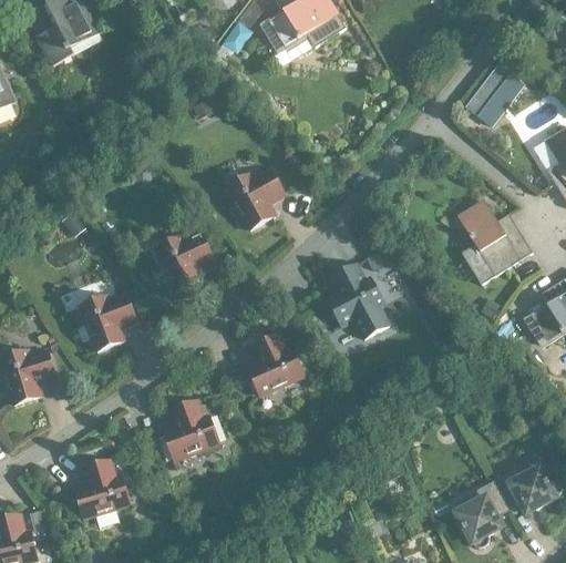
[(49,0),(44,2),(52,17),(55,14),(60,22),(37,34),(52,64),(70,55),(67,49),(99,33),(85,9),(82,10),(79,3),(82,1),(81,0),(49,0)]
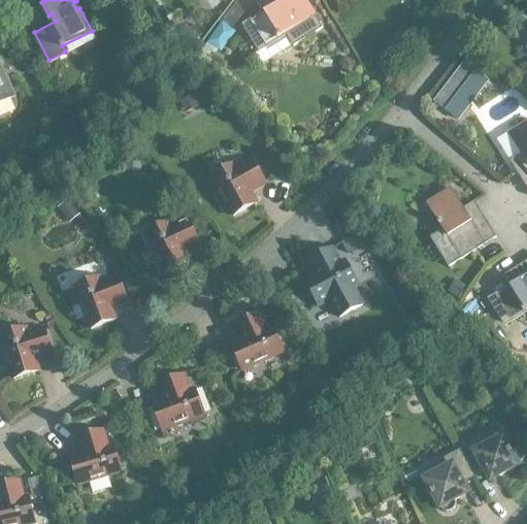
[(257,0),(263,10),(243,23),(259,46),(276,36),(281,34),(280,33),(284,31),(292,43),(322,25),(314,12),(315,12),(306,0),(257,0)]
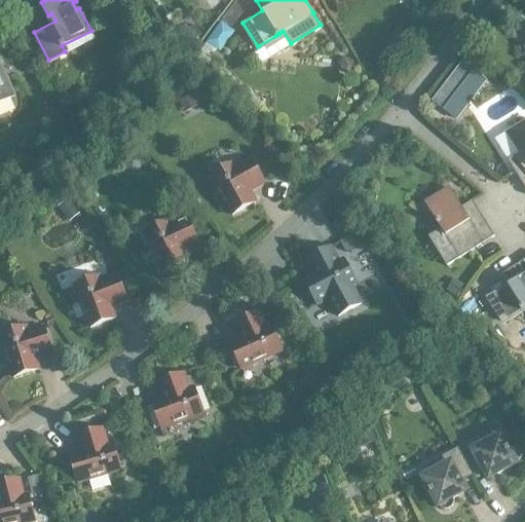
[(219,17),(204,38),(216,46),(220,45),(231,30),(230,26),(219,17)]
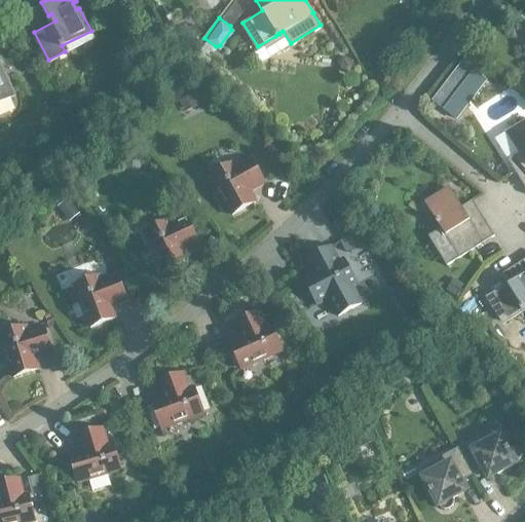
[(339,60),(340,64),(342,67),(346,70),(351,69),(353,65),(352,60),(350,57),(346,54),(342,56),(339,60)]
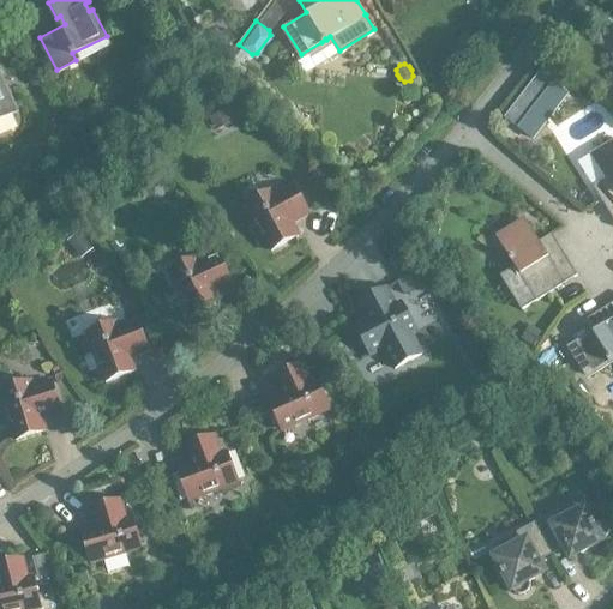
[(540,71),(511,109),(523,118),(517,126),(532,137),(566,92),(552,83),(553,82),(540,71)]
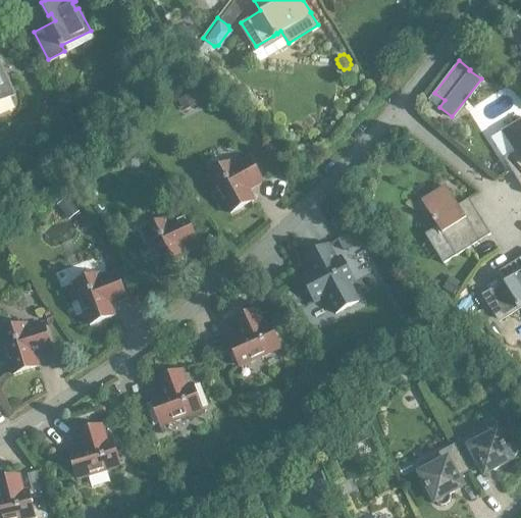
[(0,99),(13,93),(3,70),(0,71),(0,63),(0,99)]
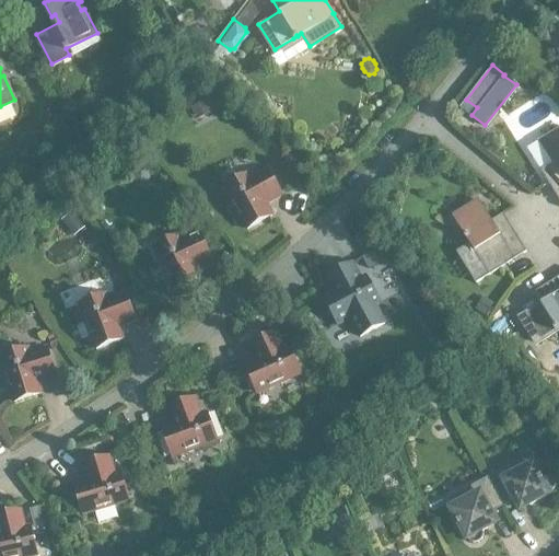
[(205,96),(190,104),(196,114),(210,106),(205,96)]
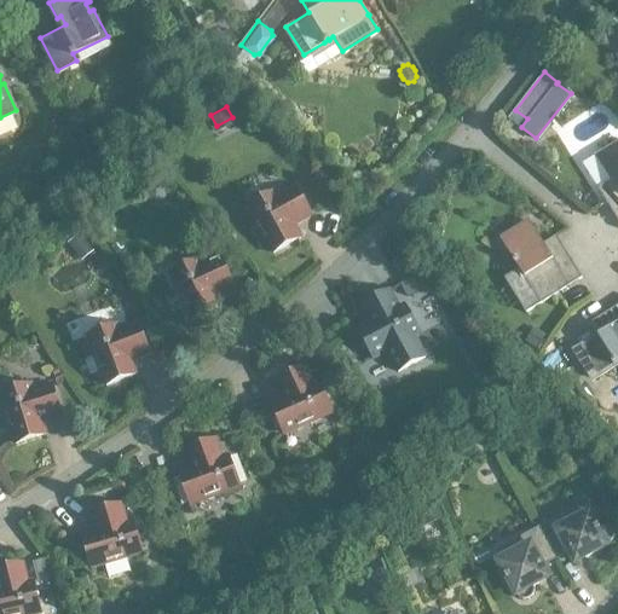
[(596,185),(606,200),(617,219),(617,139),(595,155),(610,178),(596,185)]
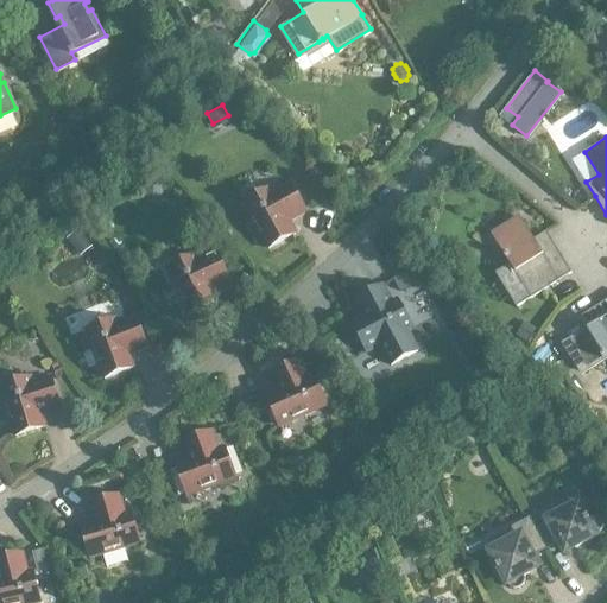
[(158,172),(136,189),(141,197),(164,181),(158,172)]
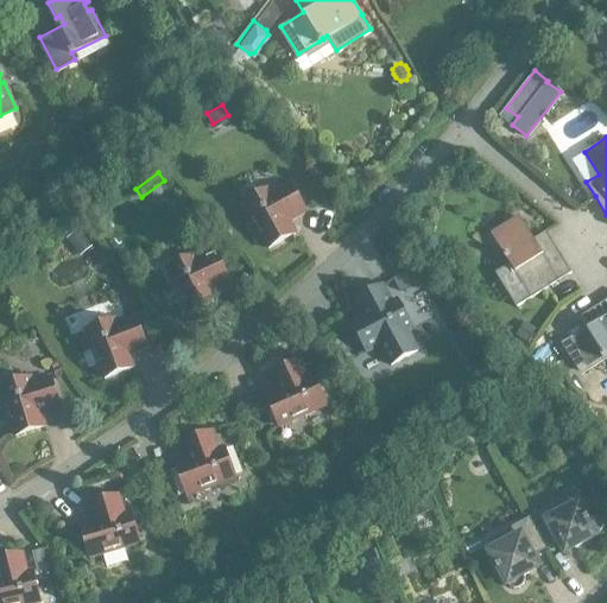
[(272,191),(269,185),(242,200),(267,246),(293,230),(286,217),(305,207),(290,181),(272,191)]
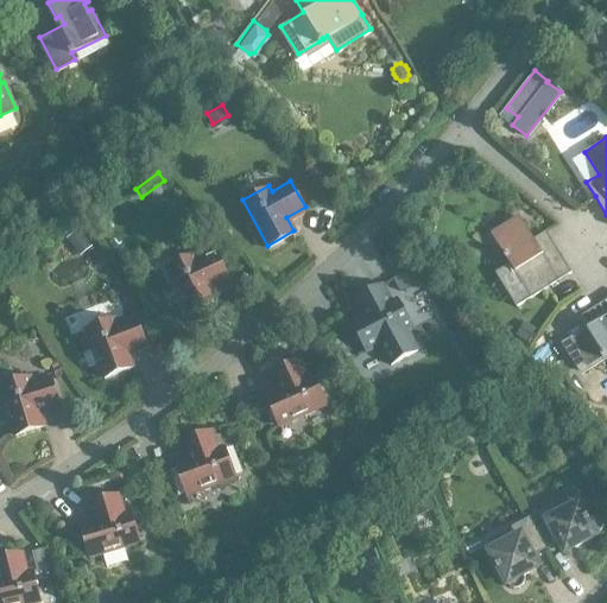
[(516,304),(570,270),(545,228),(532,236),(519,213),(489,230),(509,260),(494,270),(516,304)]
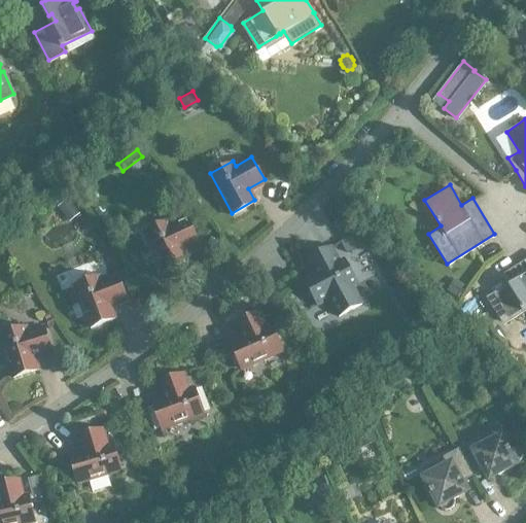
[(63,199),(57,204),(68,217),(74,212),(63,199)]
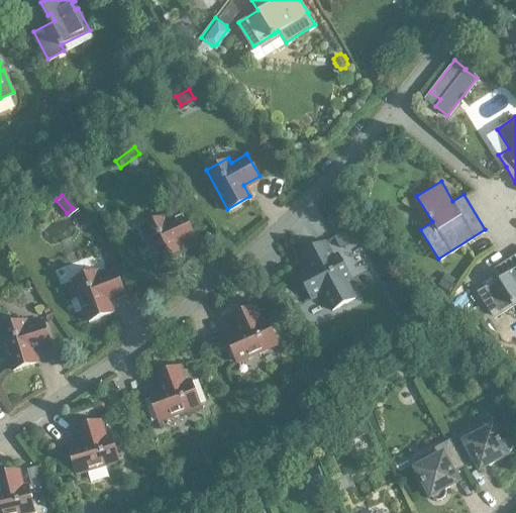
[(168,220),(165,214),(141,225),(161,266),(184,254),(178,243),(194,235),(184,212),(168,220)]
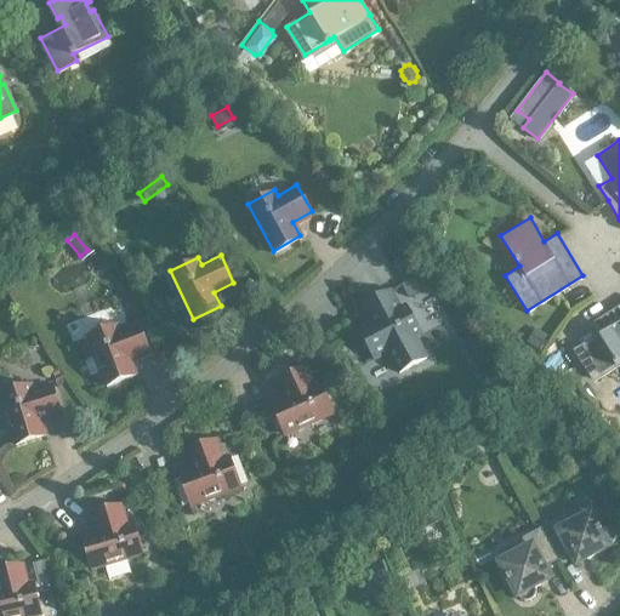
[(400,281),(407,294),(422,285),(415,273),(400,281)]
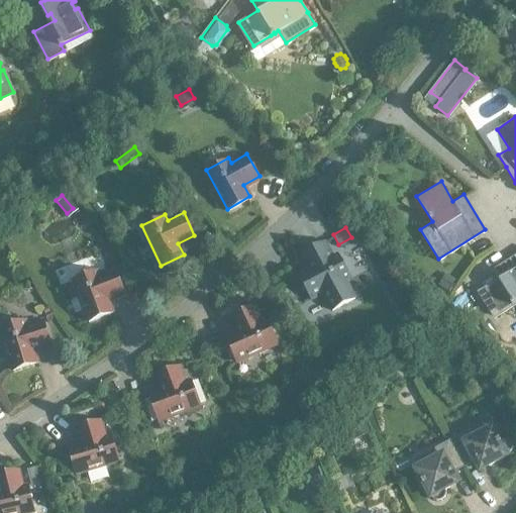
[(298,274),(310,296),(322,290),(331,308),(353,296),(344,278),(349,275),(337,252),(332,255),(323,239),(301,251),(310,268),(298,274)]
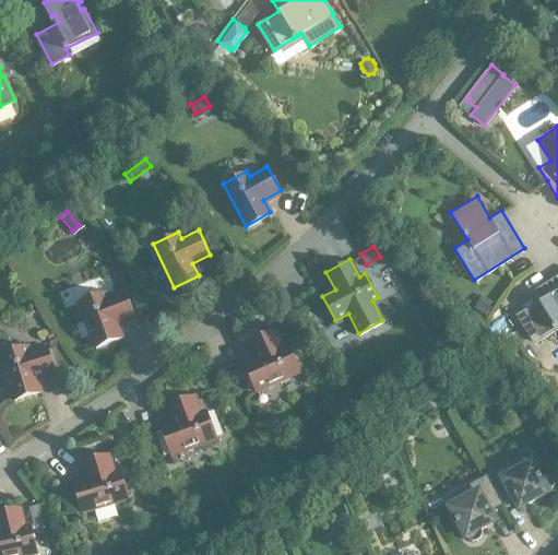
[(557,272),(531,290),(538,300),(518,314),(534,340),(557,325),(557,272)]
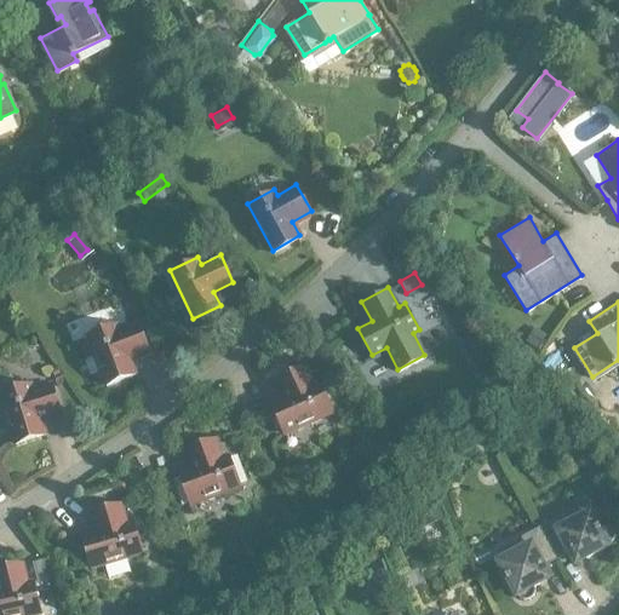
[(119,328),(115,322),(86,333),(105,383),(135,372),(130,357),(149,350),(138,321),(119,328)]
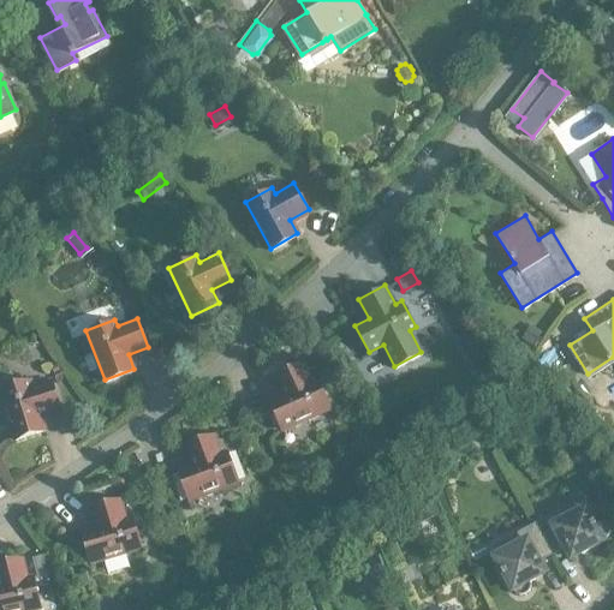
[(531,324),(523,336),(531,344),(541,330),(531,324)]
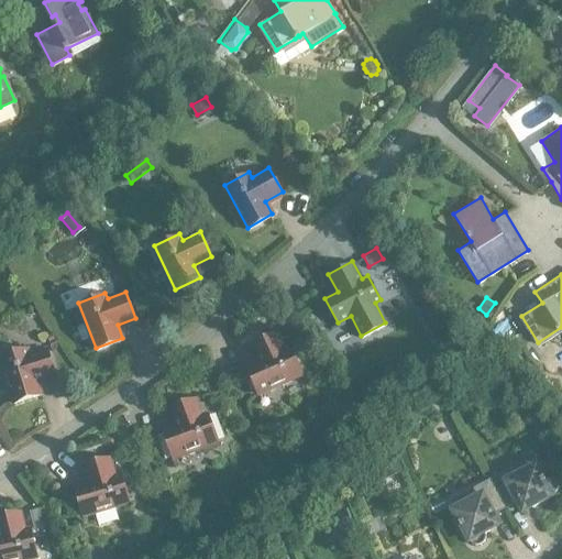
[(439,310),(433,314),(432,324),(436,330),(447,324),(439,310)]
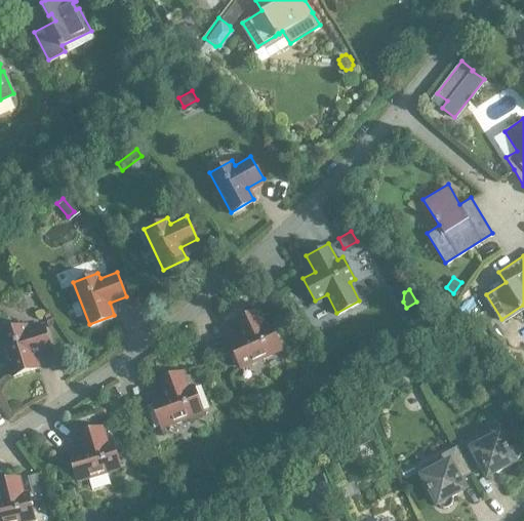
[(234,319),(241,335),(229,342),(240,365),(281,347),(270,323),(265,325),(256,309),(234,319)]
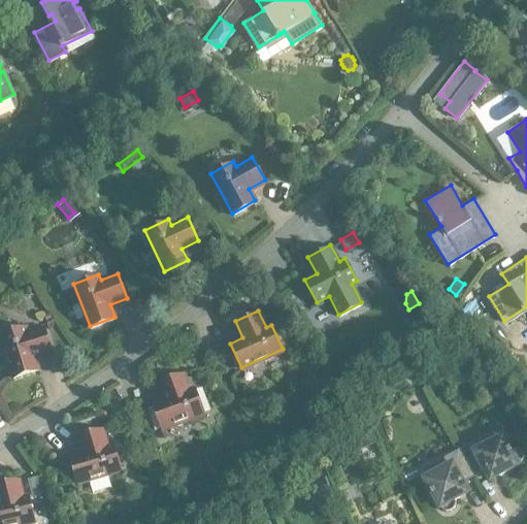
[(27,330),(25,325),(0,332),(13,375),(38,368),(34,356),(52,350),(44,325),(27,330)]
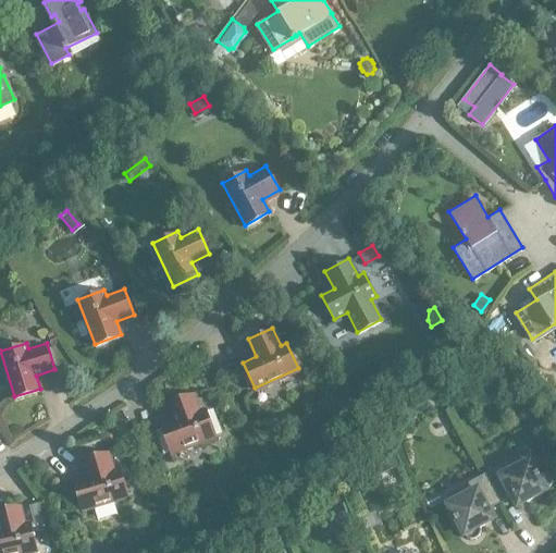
[(167,402),(173,419),(160,425),(170,451),(214,433),(205,407),(199,410),(192,392),(167,402)]
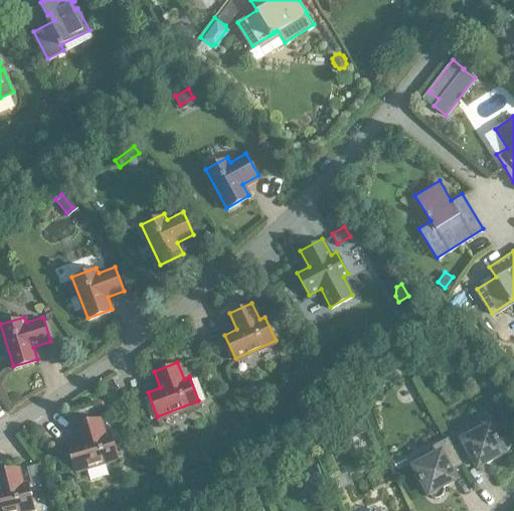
[(75,423),(80,441),(67,445),(75,470),(118,457),(111,432),(105,434),(100,416),(75,423)]
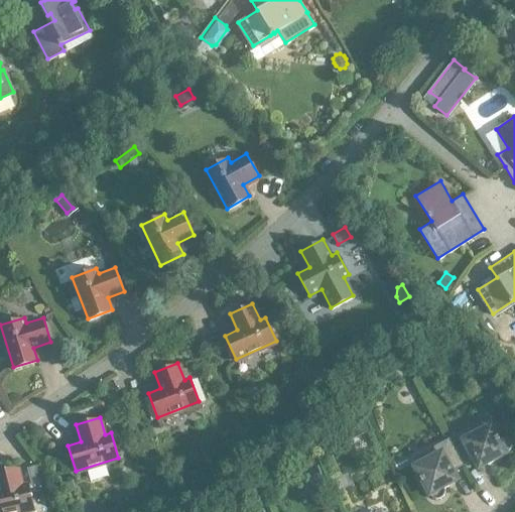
[(364,417),(348,423),(353,436),(369,430),(364,417)]
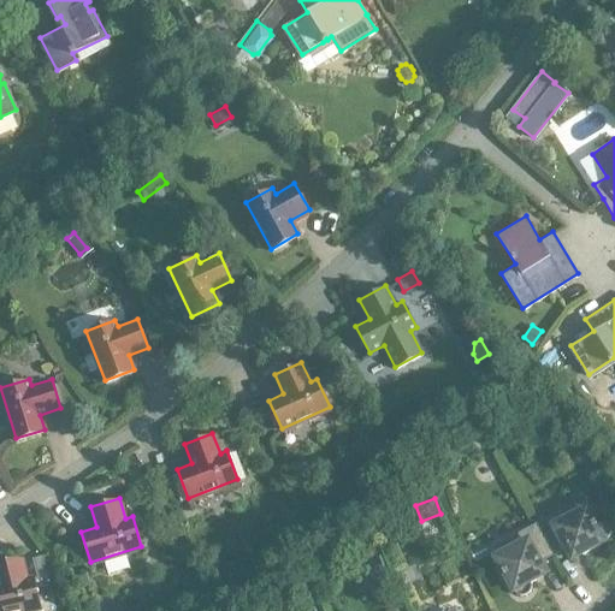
[(561,508),(534,522),(553,553),(565,546),(571,557),(604,539),(605,538),(608,535),(609,533),(609,532),(609,529),(608,527),(607,525),(605,523),(604,522),(602,521),(599,521),(597,521),(595,522),(586,505),(566,516),(561,508)]
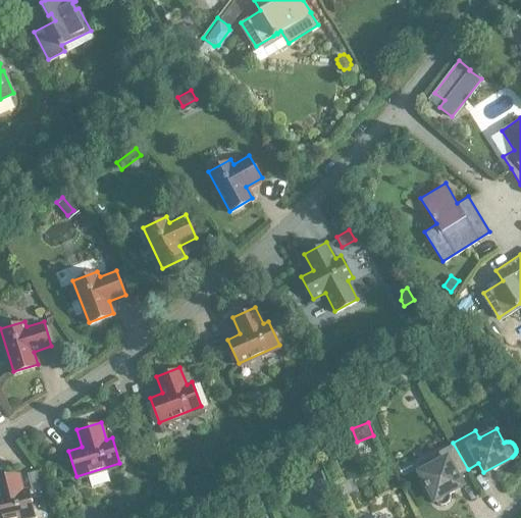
[(468,469),(453,443),(431,454),(435,462),(418,471),(433,499),(434,500),(435,502),(436,502),(438,503),(440,504),(444,503),(446,503),(447,501),(448,500),(449,498),(450,496),(450,494),(449,491),(462,483),(457,475),(468,469)]
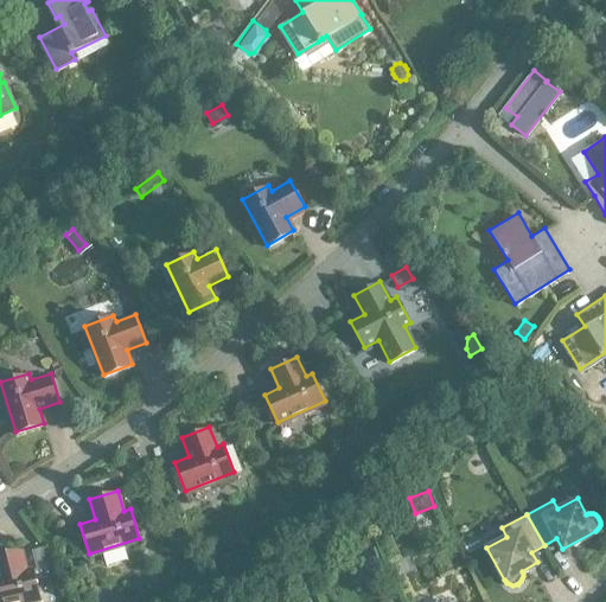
[(476,535),(461,542),(469,552),(482,545),(476,535)]
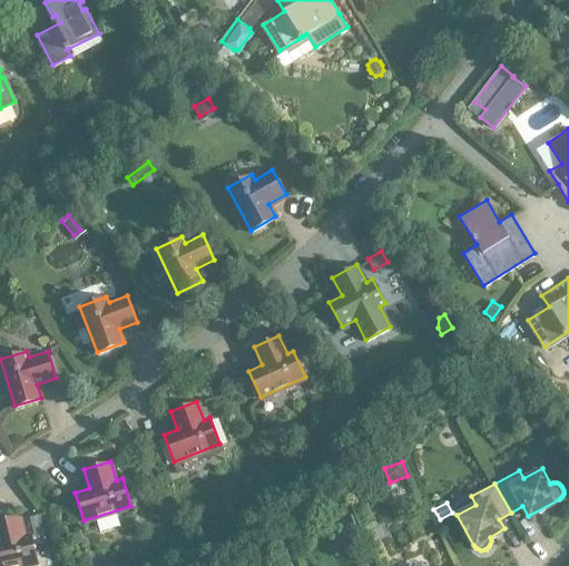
[(347,511),(323,521),(331,540),(355,530),(347,511)]
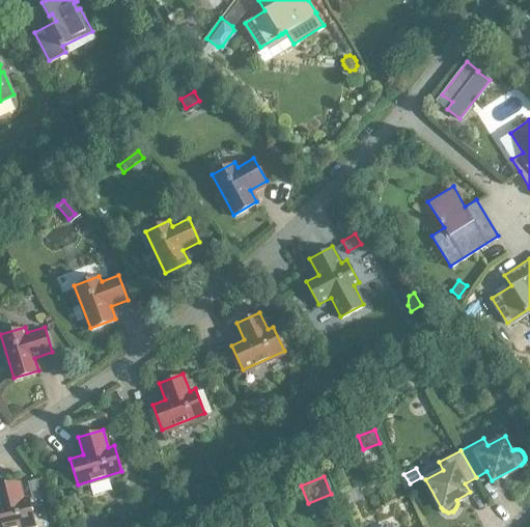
[(38,477),(27,479),(30,495),(42,493),(38,477)]
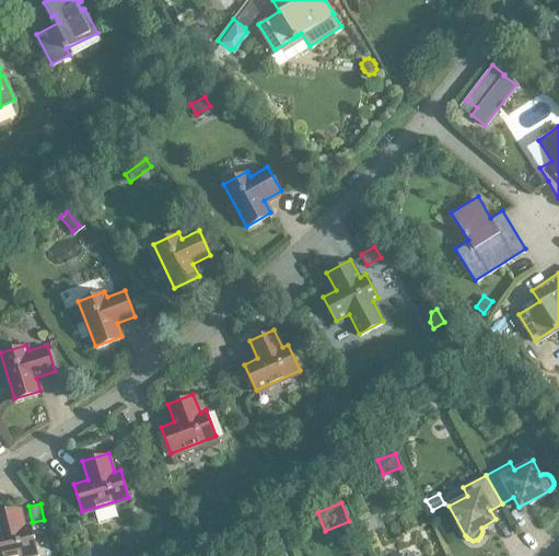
[(0,555),(13,555),(36,552),(30,524),(24,525),(20,507),(0,511),(0,555)]
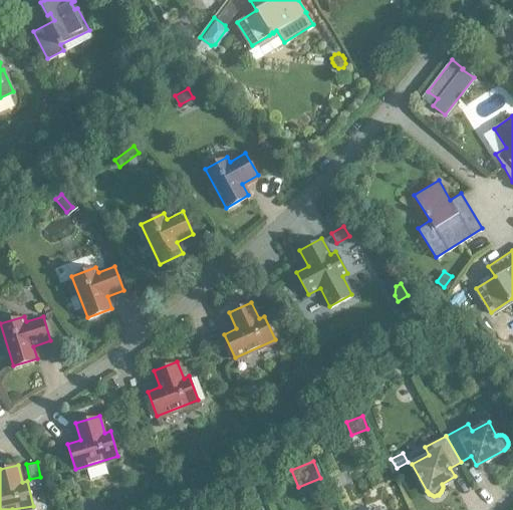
[(158,475),(148,482),(154,491),(164,483),(158,475)]
